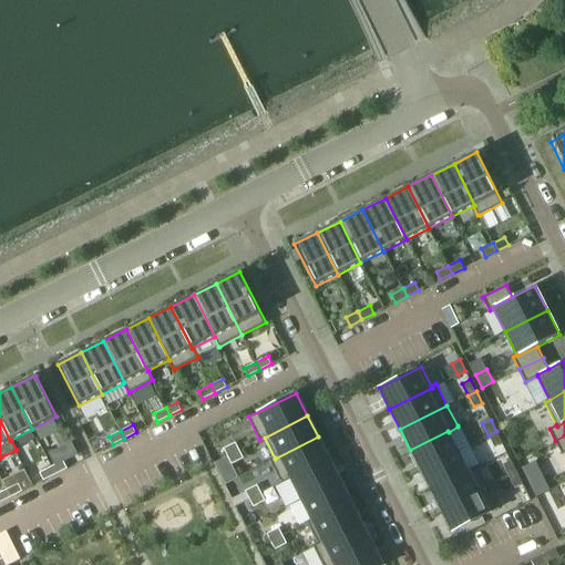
[(448,431),(410,450),(420,470),(458,451),(449,432),(448,431)]
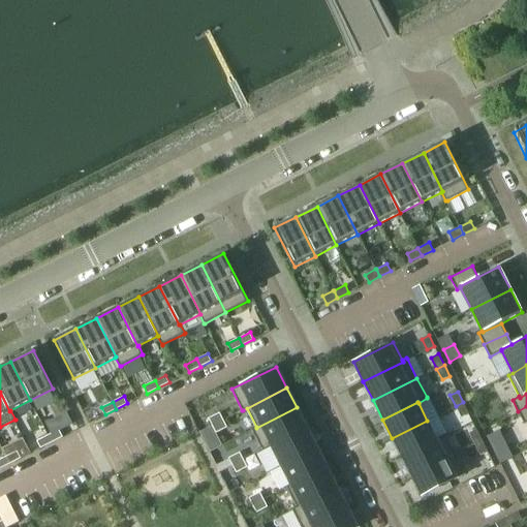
[(469,413),(463,402),(456,406),(461,417),(469,413)]
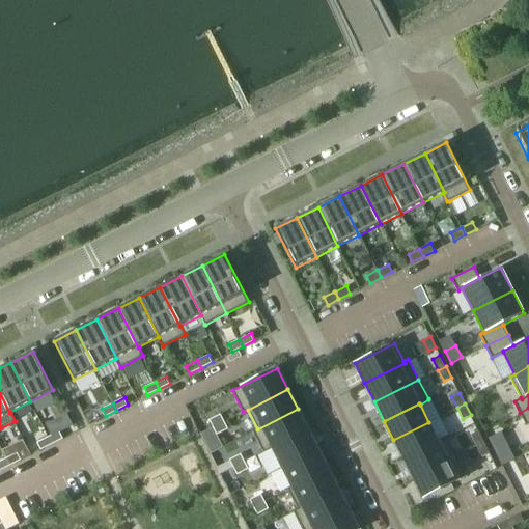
[(528,408),(520,413),(526,425),(528,423),(528,408)]
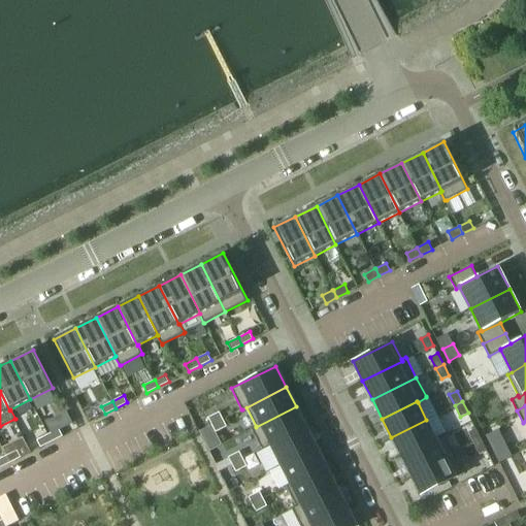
[(256,426),(252,428),(252,429),(262,449),(262,450),(271,446),(270,445),(306,426),(296,406),(256,427),(256,426)]
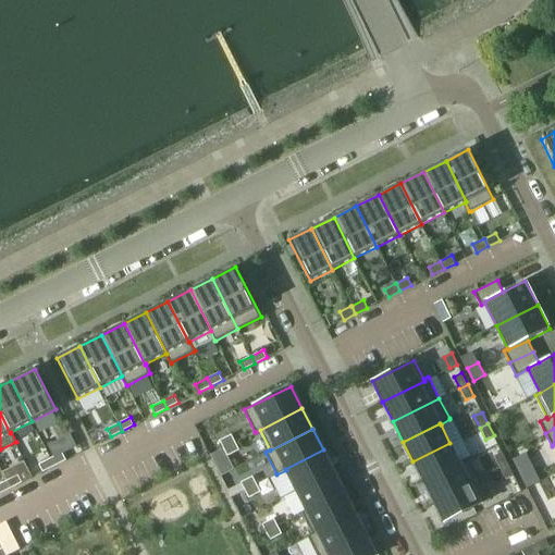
[(235,442),(232,434),(220,440),(224,447),(235,442)]
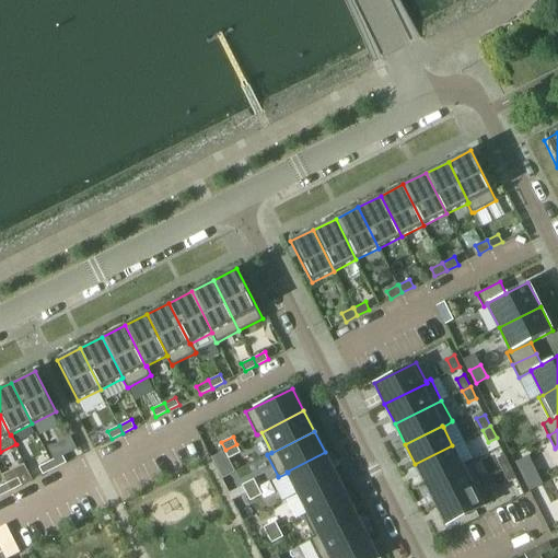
[(241,452),(236,444),(225,450),(229,457),(241,452)]
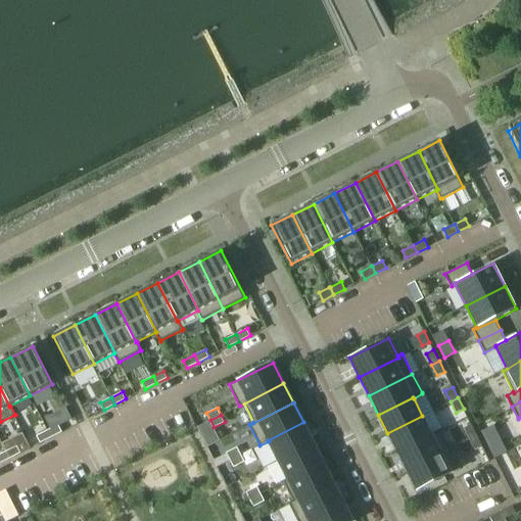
[(422,416),(387,433),(397,453),(432,434),(431,433),(422,416)]
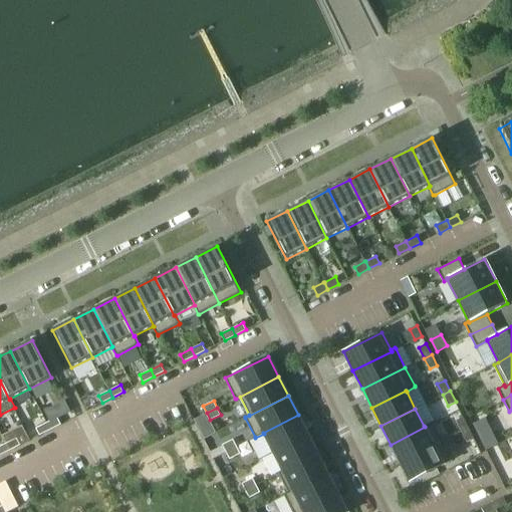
[(298,415),(263,433),(264,434),(273,452),(307,435),(298,415)]
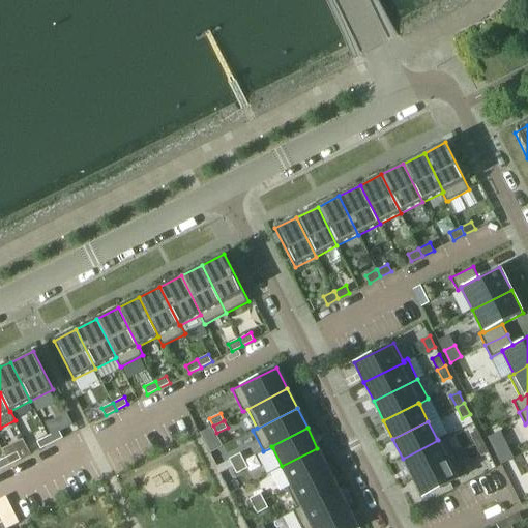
[(48,435),(52,442),(63,437),(59,430),(48,435)]
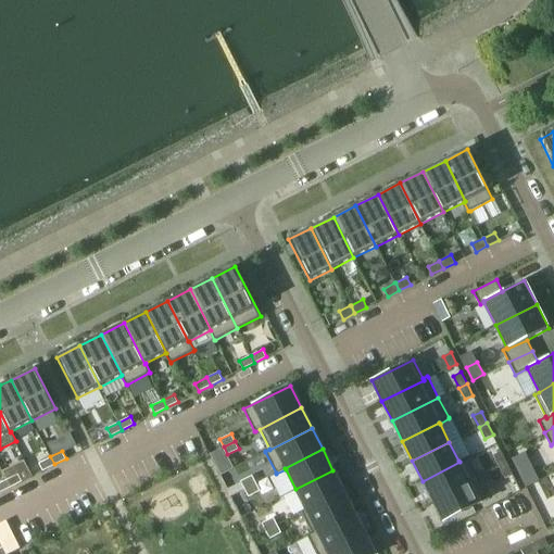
[(507,463),(501,451),(493,455),(499,466),(507,463)]
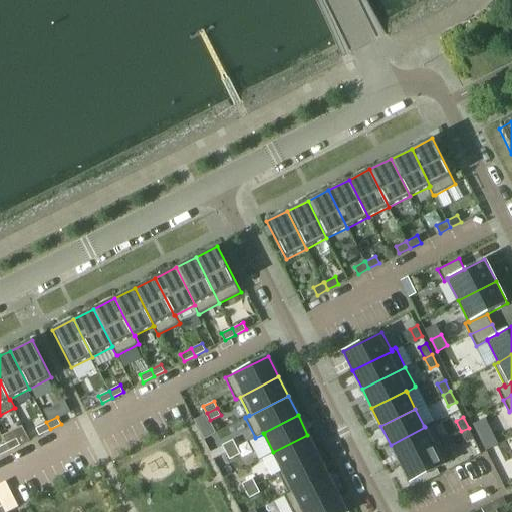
[(36,428),(39,435),(50,429),(46,422),(36,428)]
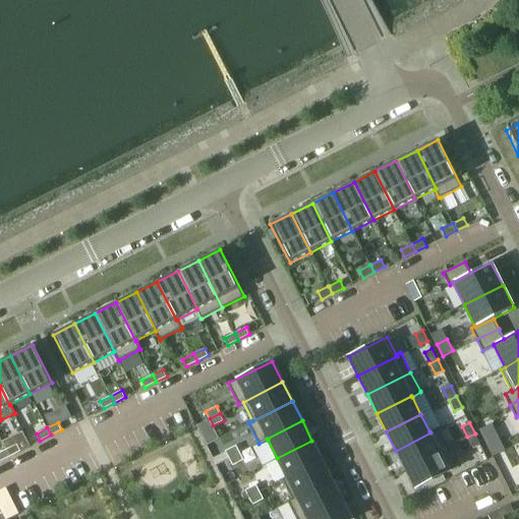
[(430,433),(396,451),(405,469),(449,448),(439,428),(439,427),(429,431),(430,433)]
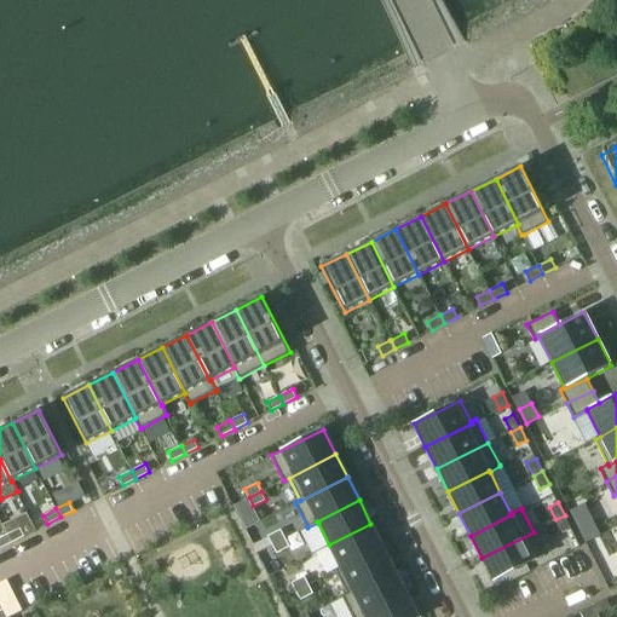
[(571,528),(565,515),(555,519),(557,520),(563,532),(571,528)]
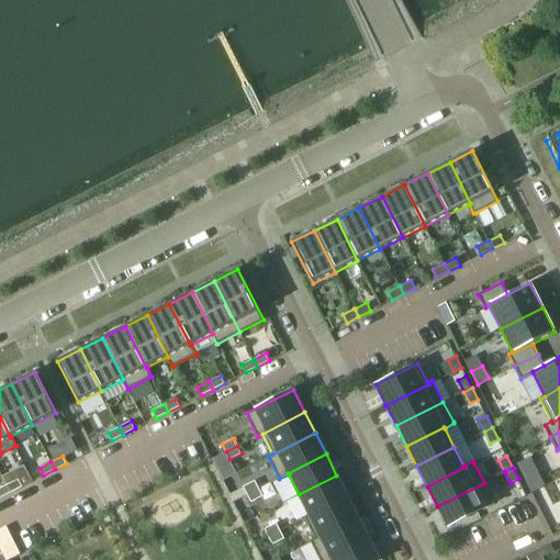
[(336,476),(299,494),(309,514),(310,515),(347,496),(336,476)]
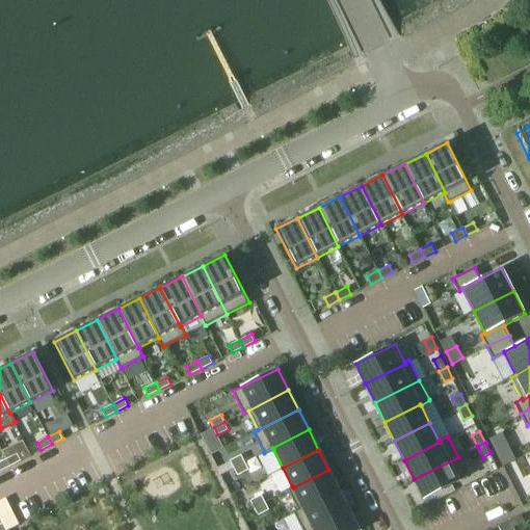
[(6,458),(9,466),(21,460),(17,452),(6,458)]
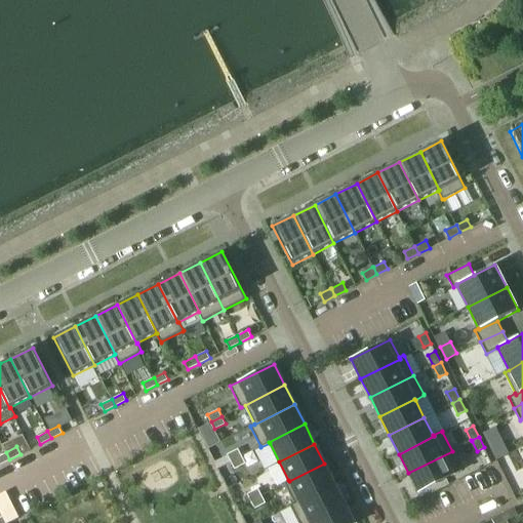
[(505,446),(492,452),(495,459),(508,453),(505,446)]
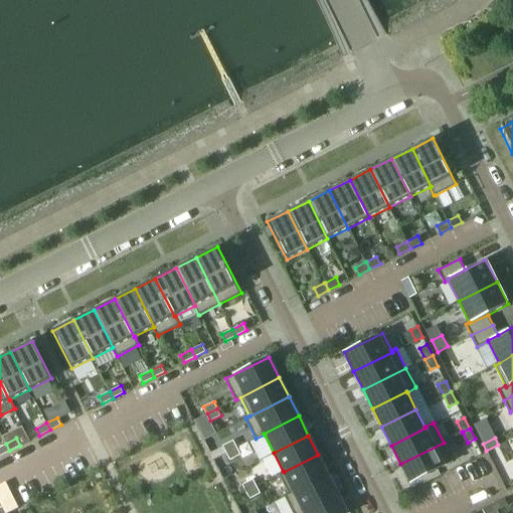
[(237,447),(233,440),(223,446),(226,453),(237,447)]
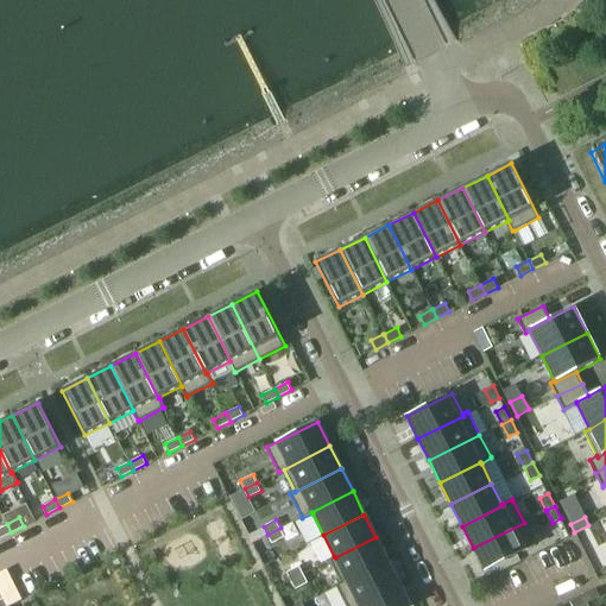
[(524,523),(473,548),(484,570),(535,544),(524,523)]
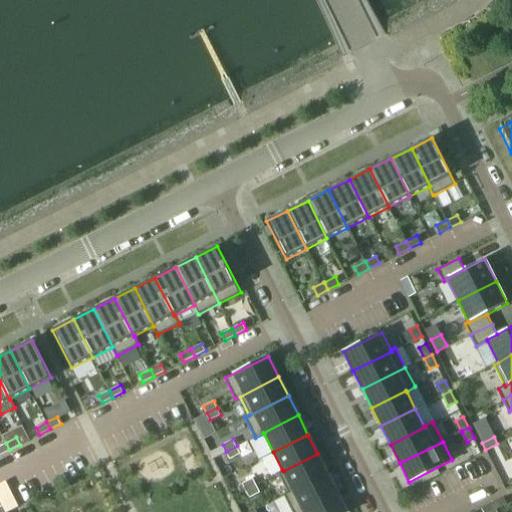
[(0,445),(0,454),(9,450),(6,443),(0,445)]
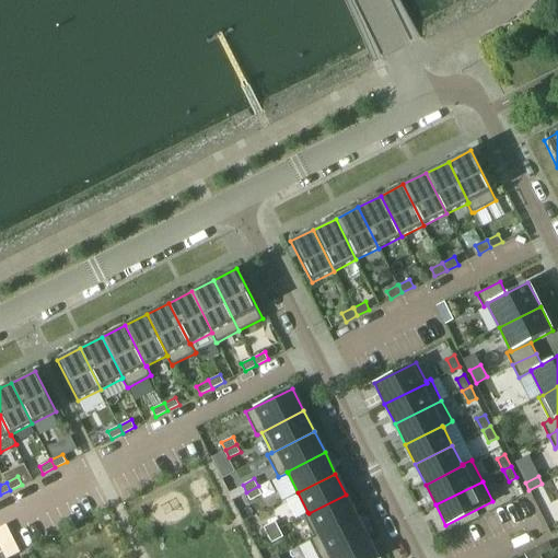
[(263,493),(258,486),(246,492),(251,500),(263,493)]
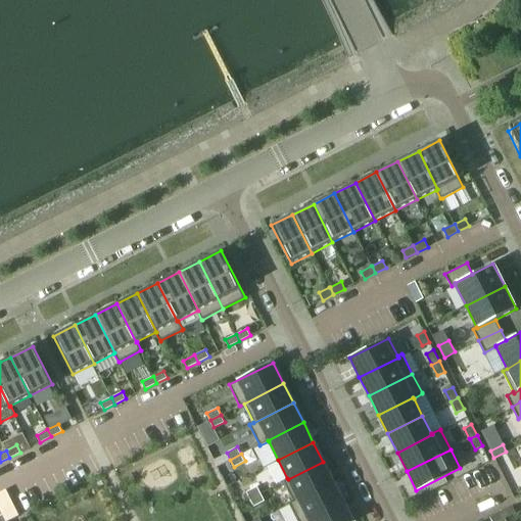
[(287,478),(283,481),(284,482),(293,501),(293,502),(333,481),(323,462),(288,479),(287,478)]
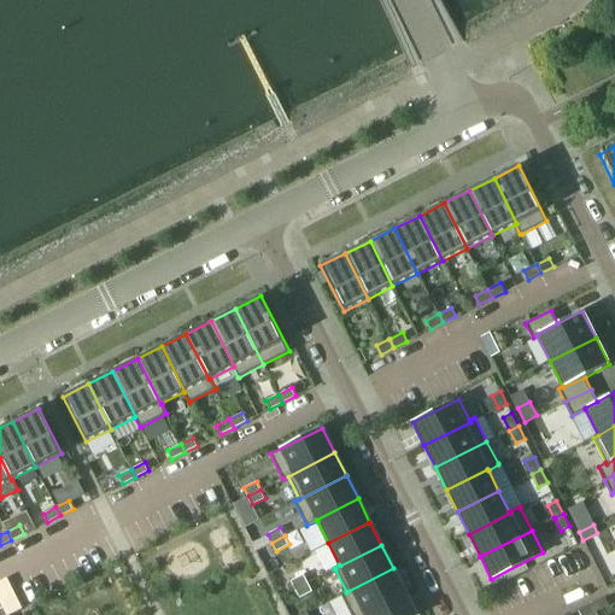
[(346,591),(341,593),(341,595),(351,614),(358,614),(405,592),(393,568),(346,592),(346,591)]
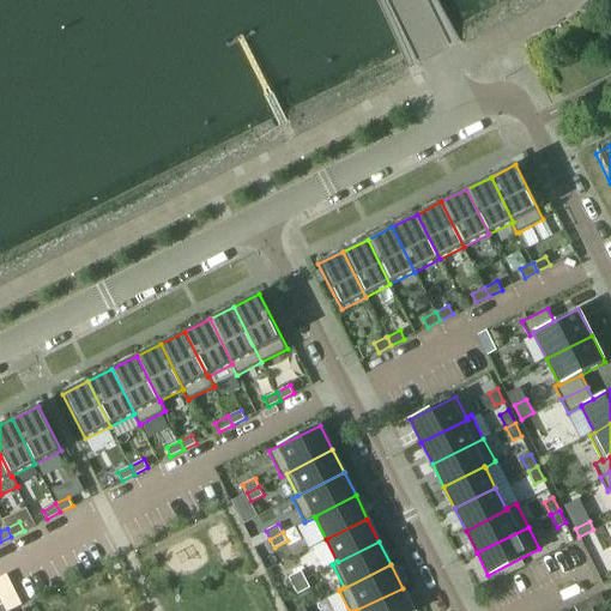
[(306,579),(302,570),(289,576),(294,585),(306,579)]
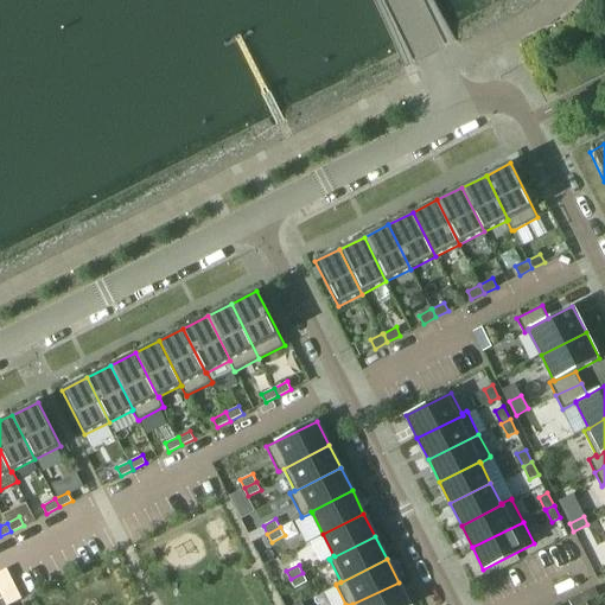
[(307,581),(303,573),(291,579),(294,587),(307,581)]
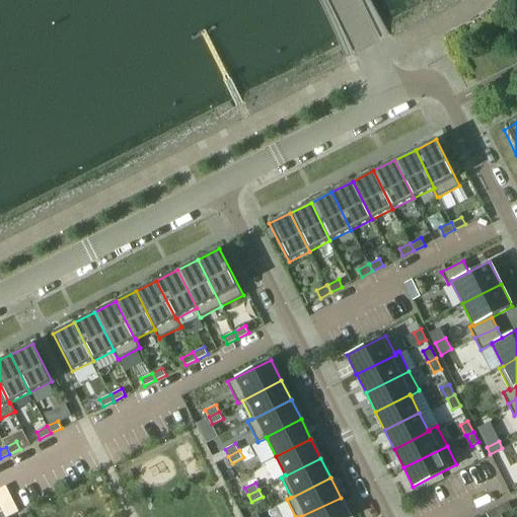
[(350,516),(341,498),(301,516),(350,516)]
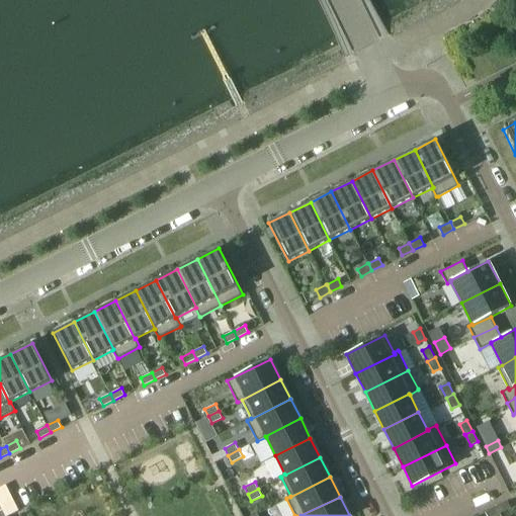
[(500,513),(511,508),(507,501),(496,506),(500,513)]
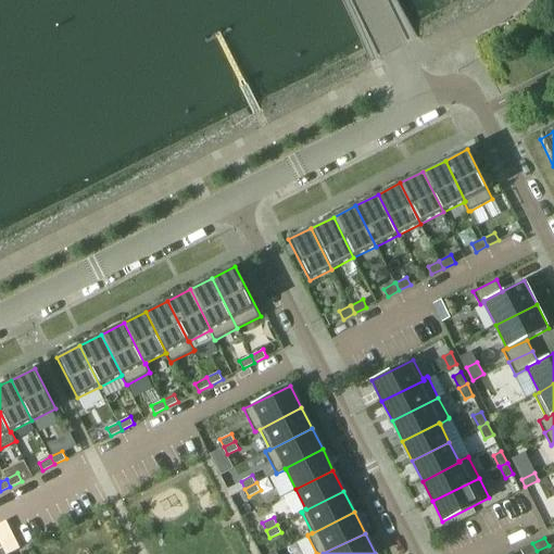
[(537,551),(532,543),(521,549),(524,553),(530,553),(537,552),(537,551)]
